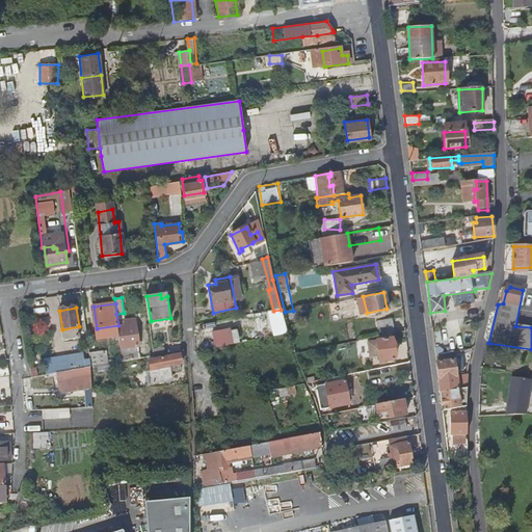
[(378,321),(380,335),(382,335),(393,331),(395,331),(393,318),(378,321)]
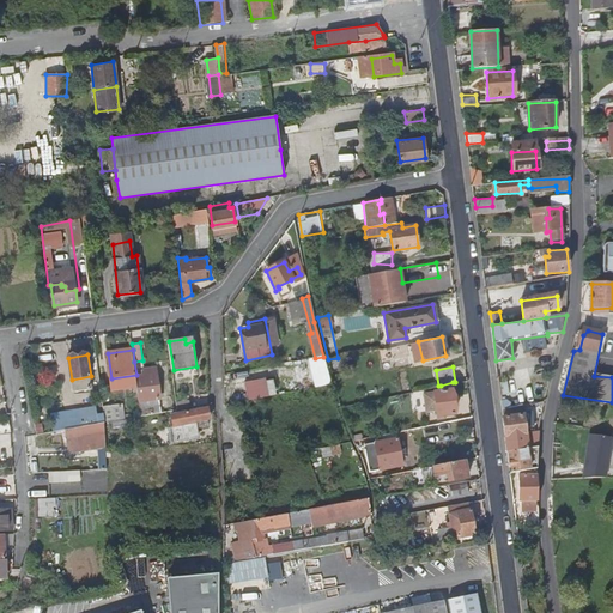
[(137,376),(140,401),(161,399),(157,374),(137,376)]
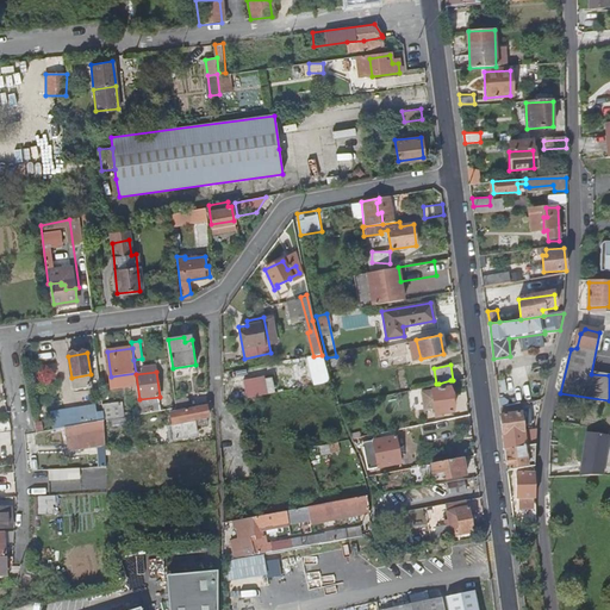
[(249,398),(268,394),(265,377),(246,381),(249,398)]
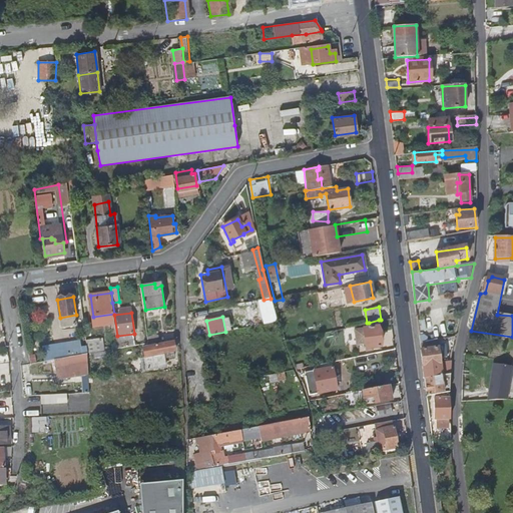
[(379,326),(379,320),(369,323),(370,327),(366,328),(369,347),(384,344),(381,325),(379,326)]
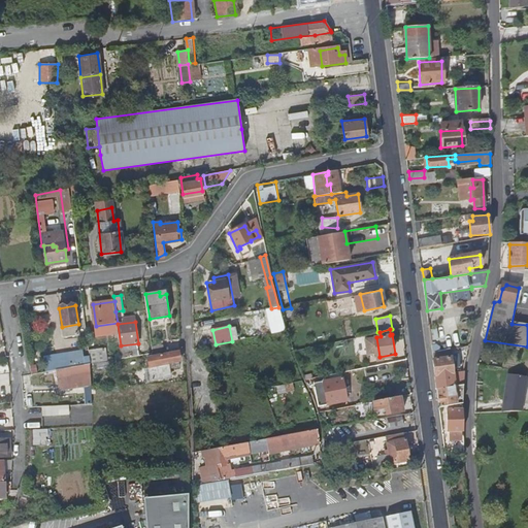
[(92,364),(105,362),(103,348),(91,350),(92,364)]
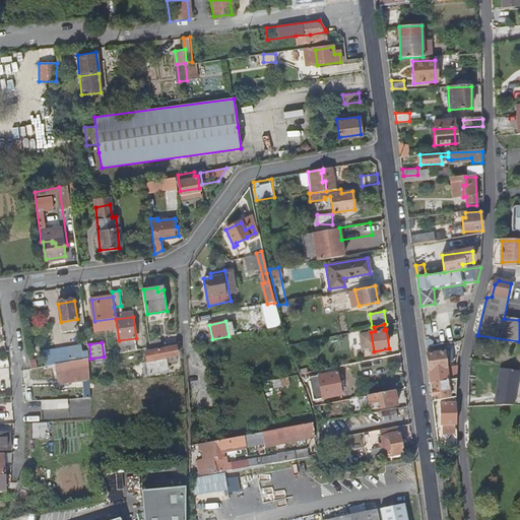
[(430,371),(447,368),(446,364),(453,363),(452,355),(450,355),(450,351),(444,351),(444,346),(427,348),(430,371)]
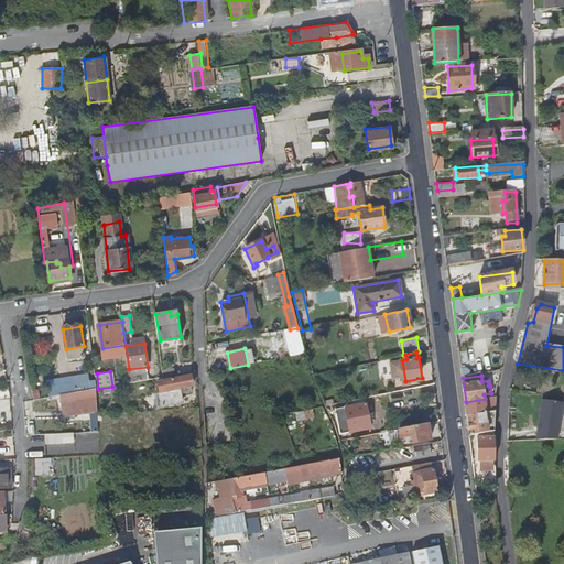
[(191,377),(164,381),(166,392),(193,387),(191,377)]
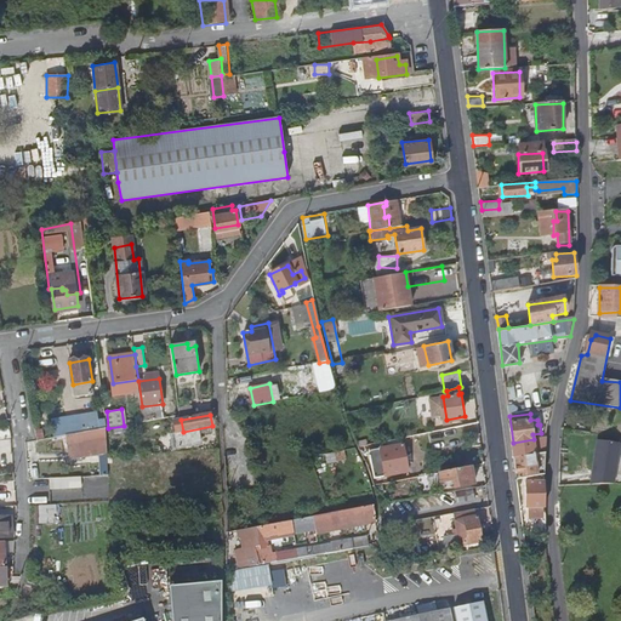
[(73,434),(68,434),(72,459),(101,454),(100,444),(108,445),(107,428),(73,434)]
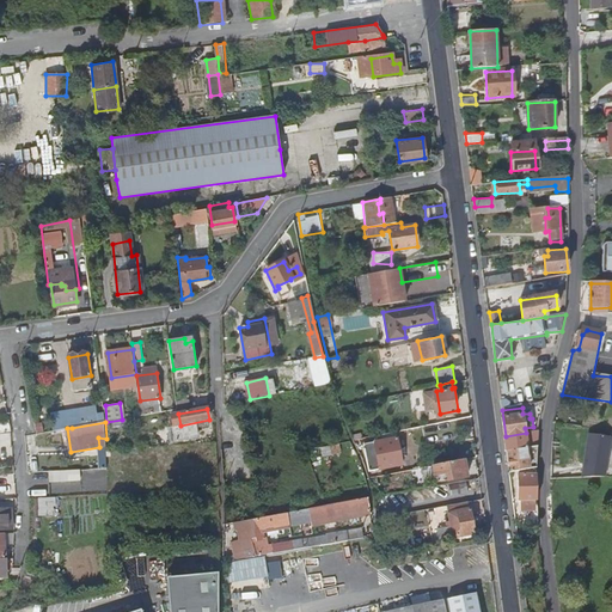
[(507,452),(537,447),(538,430),(526,433),(506,436),(507,452)]
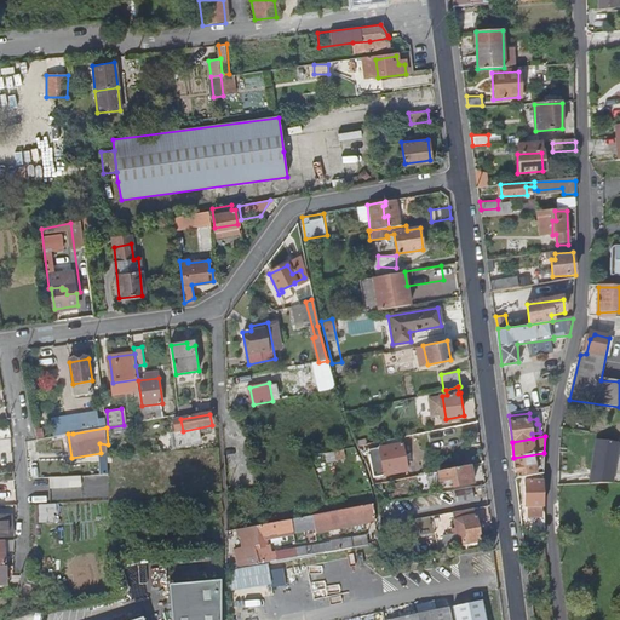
[(401,445),(390,447),(379,449),(382,463),(377,464),(378,470),(383,469),(384,476),(407,471),(401,445)]
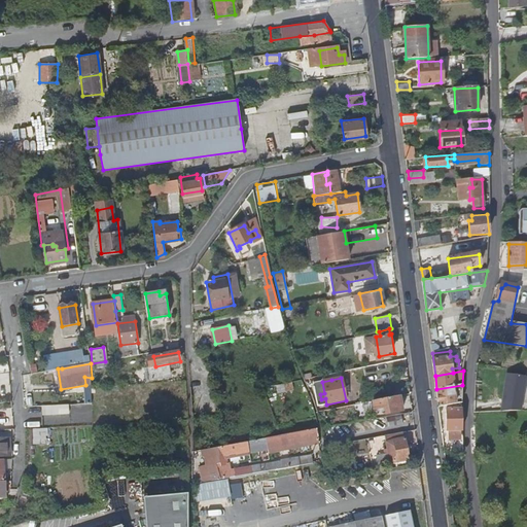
[(526,378),(526,379),(516,379),(515,396),(523,396),(524,392),(526,391),(526,378)]
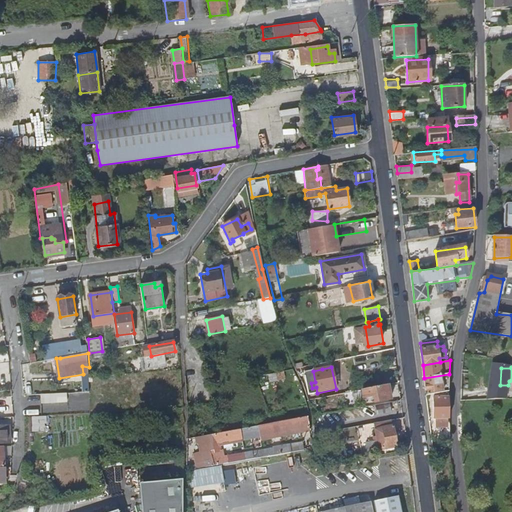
[(426,395),(449,392),(449,374),(424,378),(426,395)]
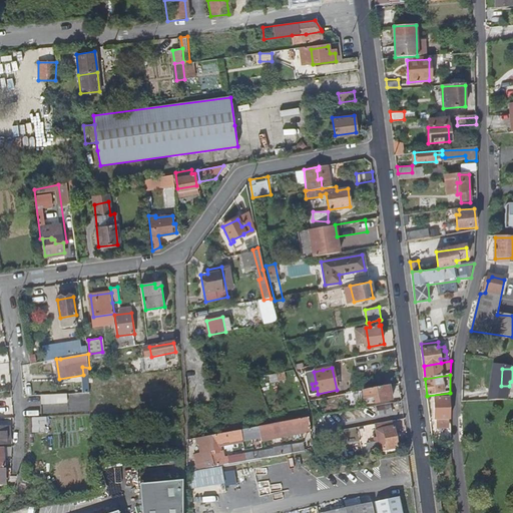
[(393,399),(390,383),(356,391),(358,399),(376,395),(378,402),(393,399)]
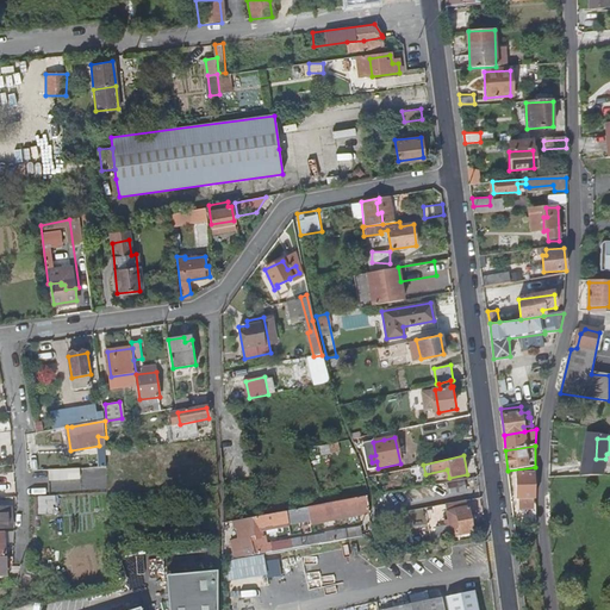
[(79,468),(43,470),(44,480),(79,478),(79,468)]
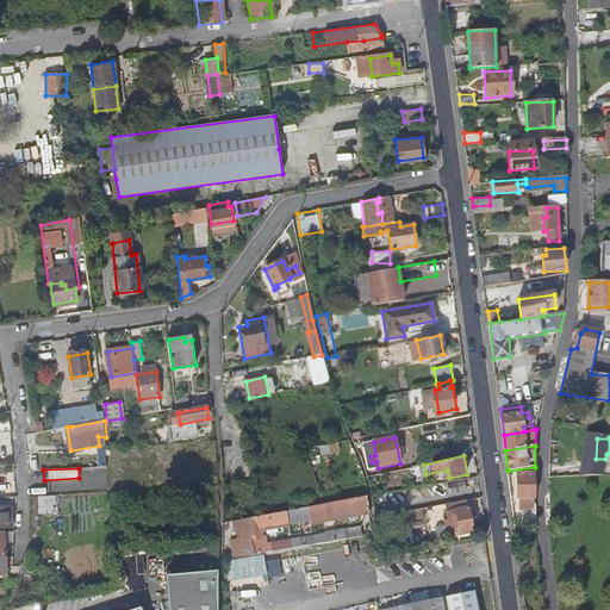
[(518,497),(535,498),(535,473),(517,474),(518,497)]
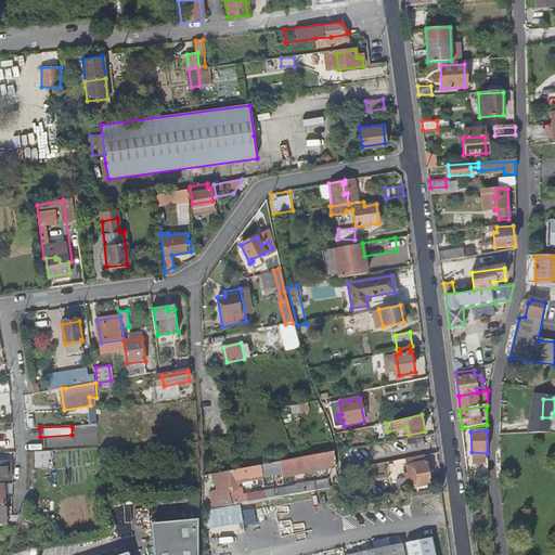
[(424,437),(410,440),(411,448),(426,446),(424,437)]
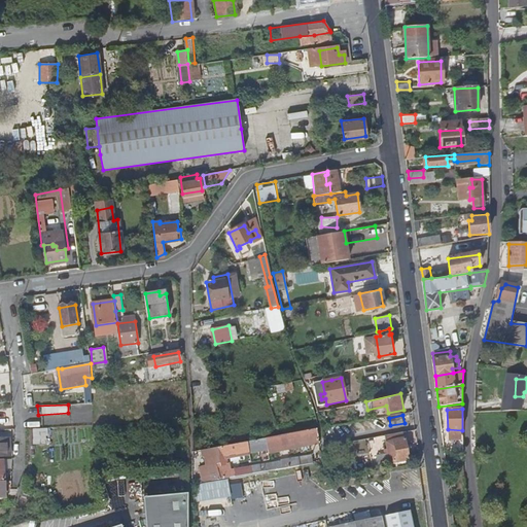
[(48,428),(34,428),(34,443),(48,443),(48,428)]
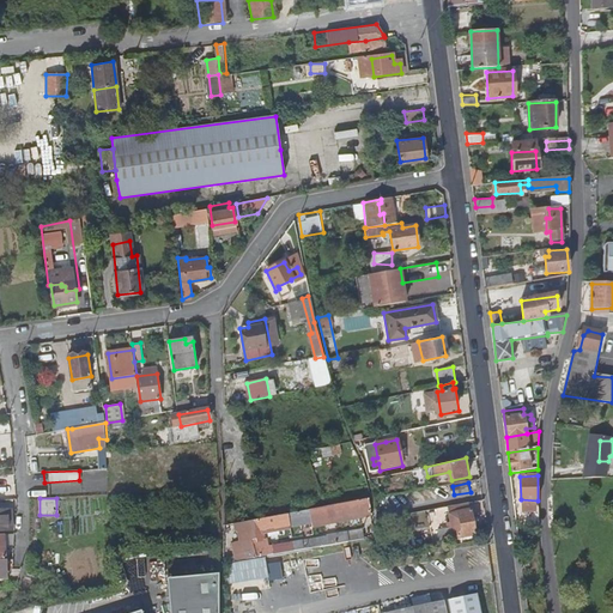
[(372,510),(371,499),(368,499),(327,507),(252,520),(254,533),(255,538),(253,539),(253,541),(255,556),(269,553),(272,553),(303,547),(317,545),(364,538),(364,536),(363,528),(327,534),(327,535),(272,544),(272,545),(268,546),(263,528),(313,520),(314,525),(331,521),(329,516),(365,510),(366,515),(372,514),(372,510)]
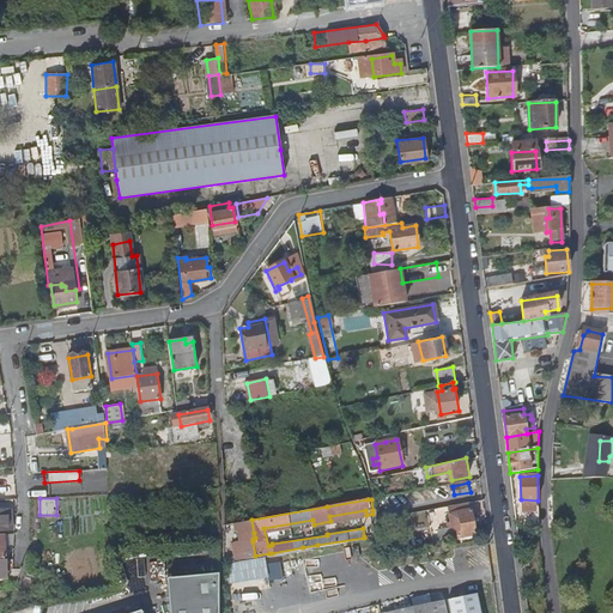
[(365,510),(329,516),(331,521),(366,515),(365,510)]
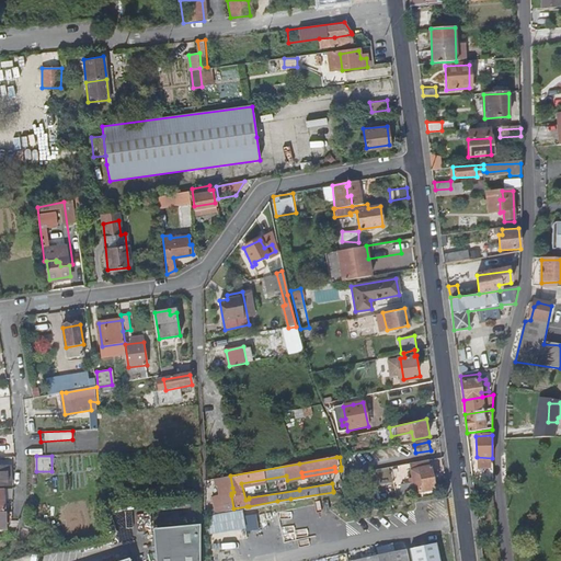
[(432,467),(412,470),(415,485),(422,483),(424,492),(436,490),(432,467)]
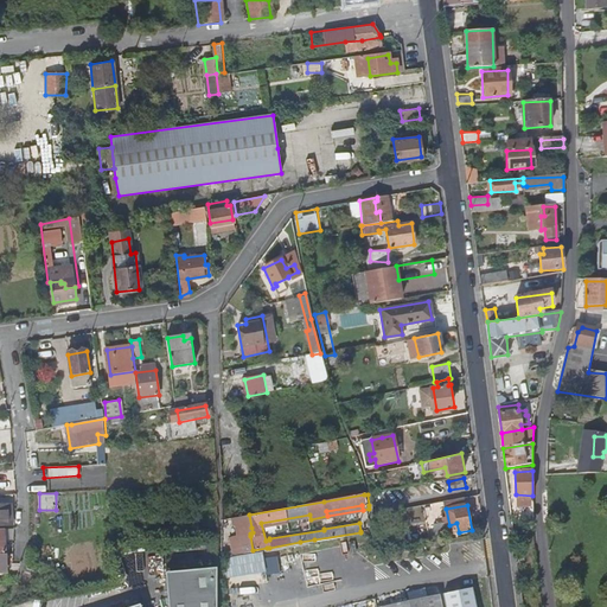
[(234,535),(237,553),(253,550),(250,536),(250,534),(249,532),(234,535)]
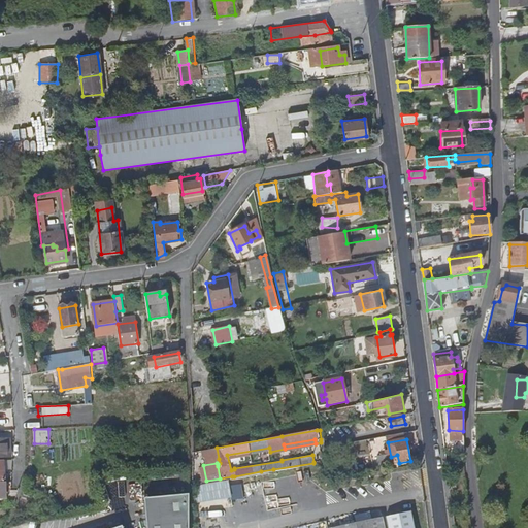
[(4,482),(4,481),(0,481),(0,506),(1,506),(0,497),(10,496),(9,487),(9,482),(4,482)]
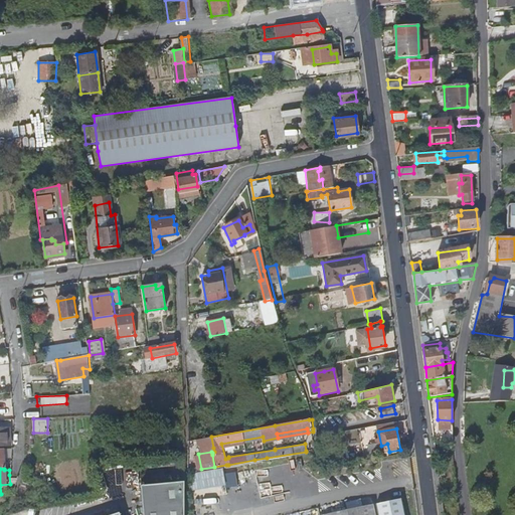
[(224,469),(189,472),(191,491),(209,489),(210,494),(227,493),(224,469)]
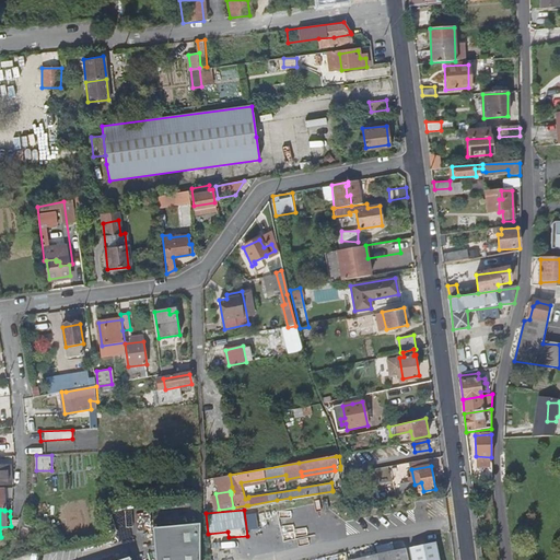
[(246,514),(247,529),(258,528),(257,513),(246,514)]
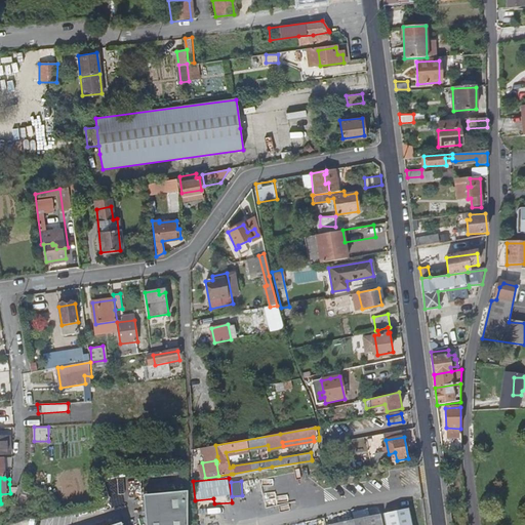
[(187,491),(143,497),(145,524),(186,524),(187,495),(187,491)]
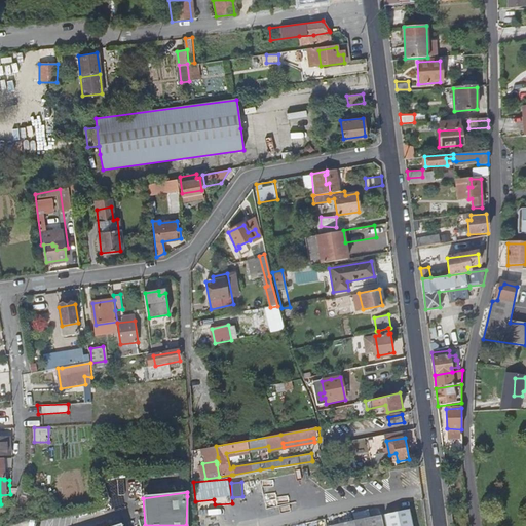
[(382,525),(380,517),(331,525),(382,525)]
